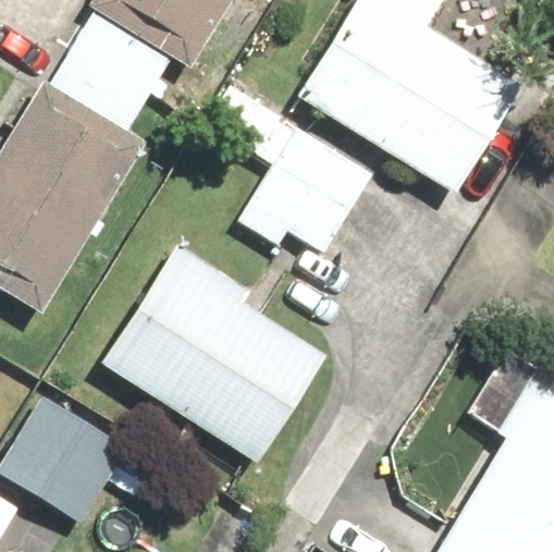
[(81,31),(159,76),(173,48),(188,57),(223,0),(100,0),(81,31)]
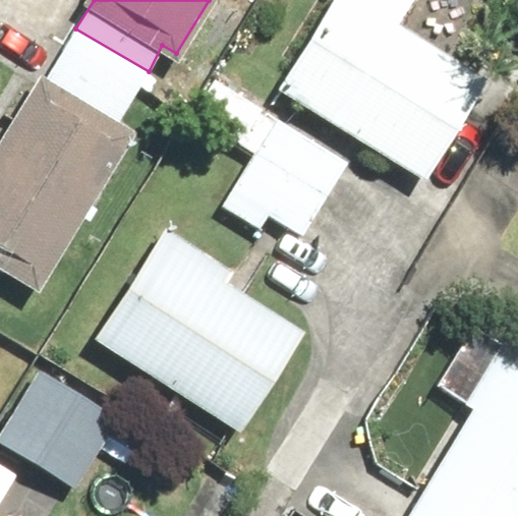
[(336,0),(279,89),(425,182),(490,82),(397,23),(412,0),(336,0)]
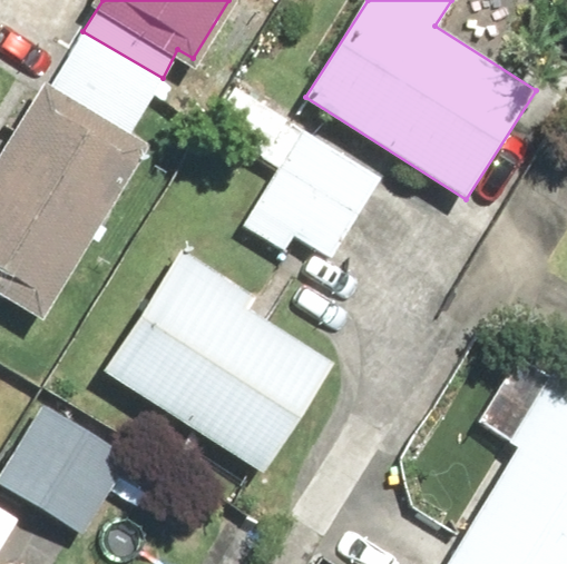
[(152,142),(130,131),(163,78),(82,31),(51,85),(45,81),(0,155),(0,293),(46,320),(152,142)]
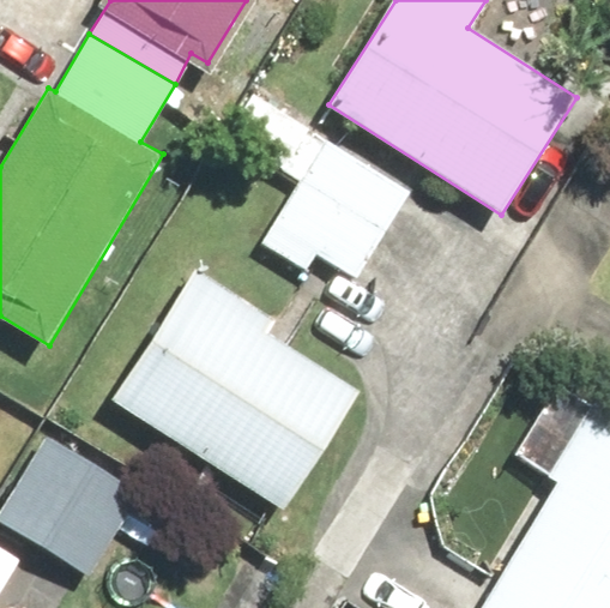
[(326,134),(259,240),(306,269),(316,252),(357,277),(412,188),(326,134)]
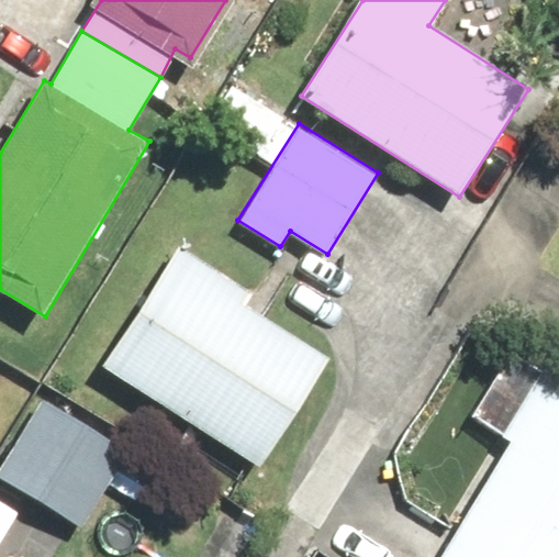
[(101,366),(257,468),(328,359),(243,304),(252,291),(181,245),(101,366)]
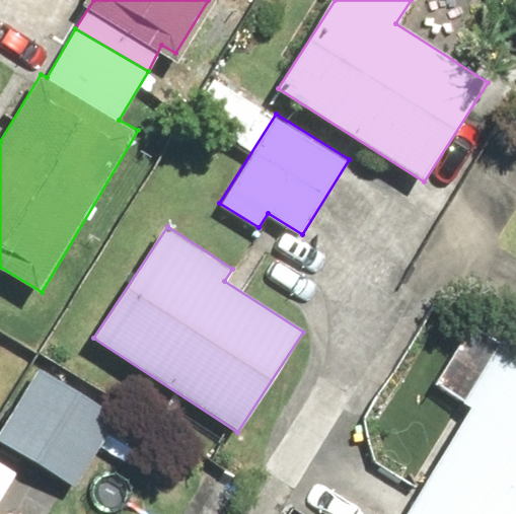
[(404,513),(515,513),(515,345),(502,338),(463,401),(470,406),(404,513)]
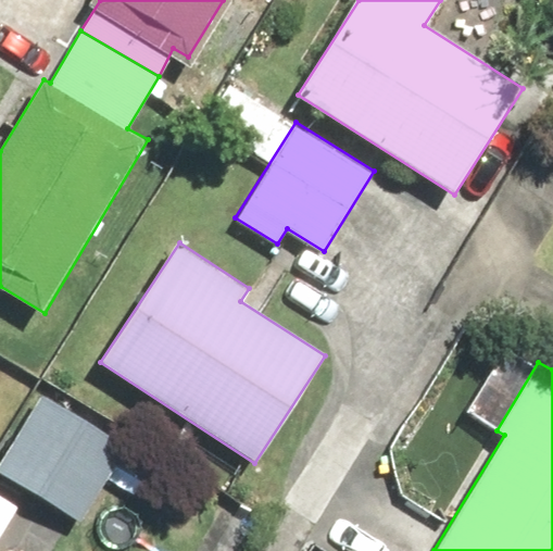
[(44,389),(0,460),(0,473),(82,523),(130,443),(44,389)]
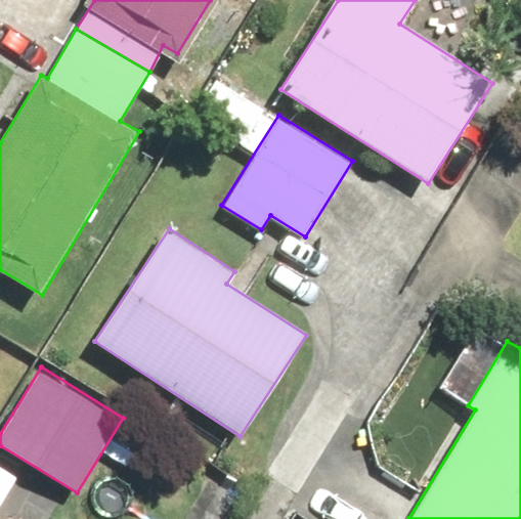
All buildings are outlined.
